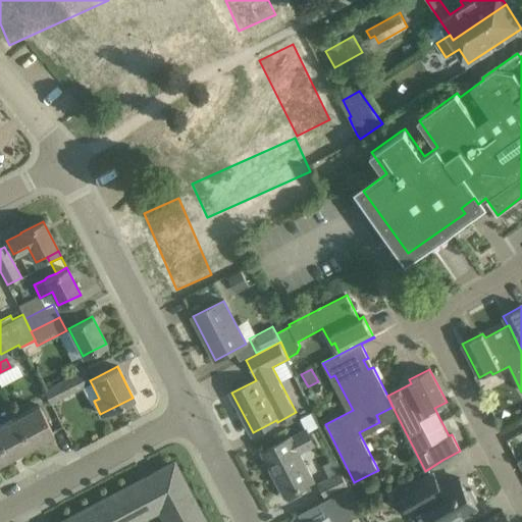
[(83,371),(44,392),(50,403),(89,382),(83,371)]
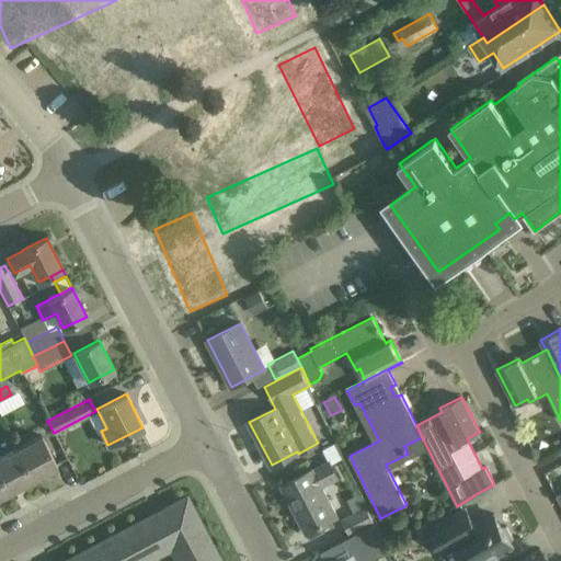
[(41,436),(16,449),(33,479),(57,467),(41,436)]
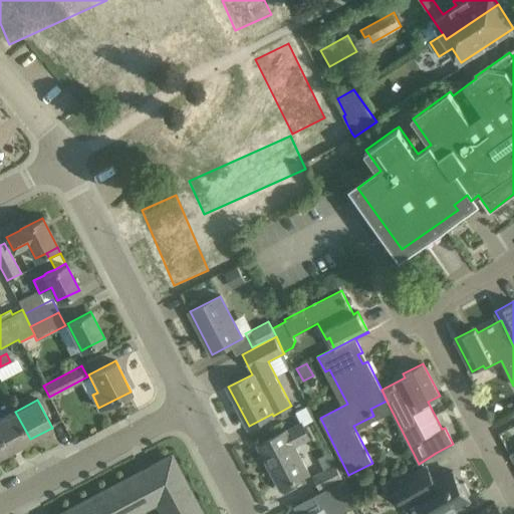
[(306,406),(295,412),(302,424),(302,425),(313,420),(306,406)]
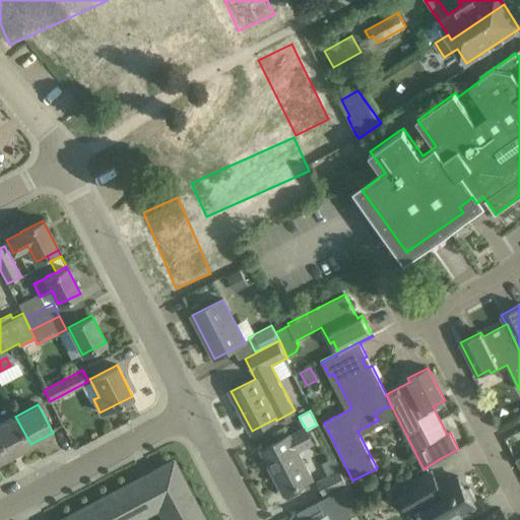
[(0,441),(7,456),(30,444),(15,416),(0,424),(0,441)]
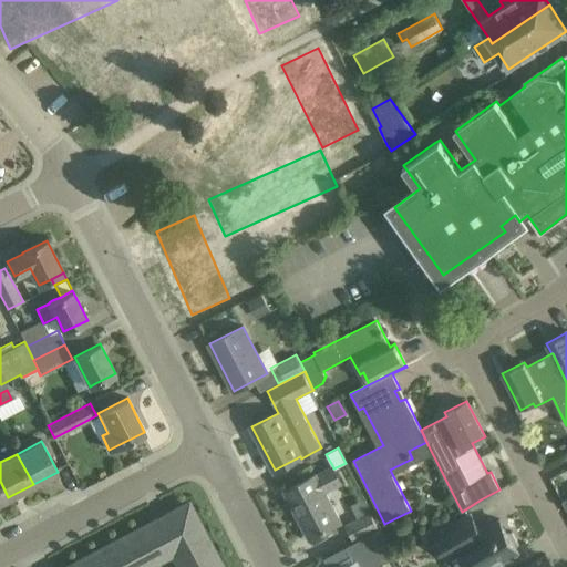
[(309,537),(329,527),(340,522),(325,492),(341,483),(333,468),(333,467),(317,476),(316,474),(285,491),(309,537)]
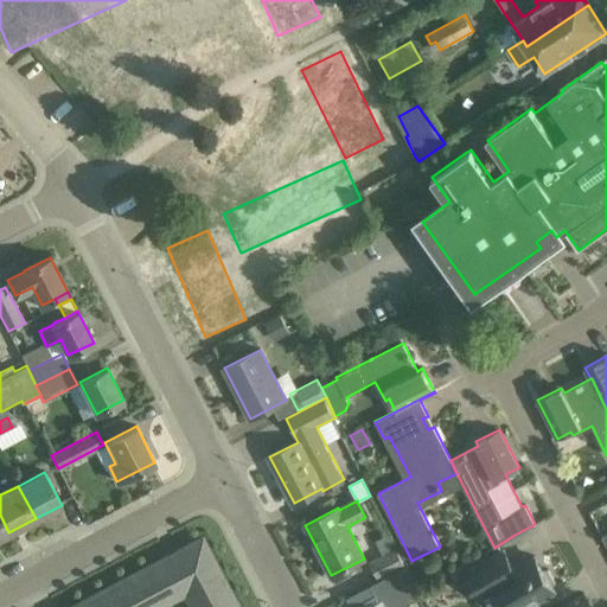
[(157,606),(183,593),(190,606),(237,606),(202,537),(178,550),(181,557),(171,563),(166,556),(69,606),(157,606)]
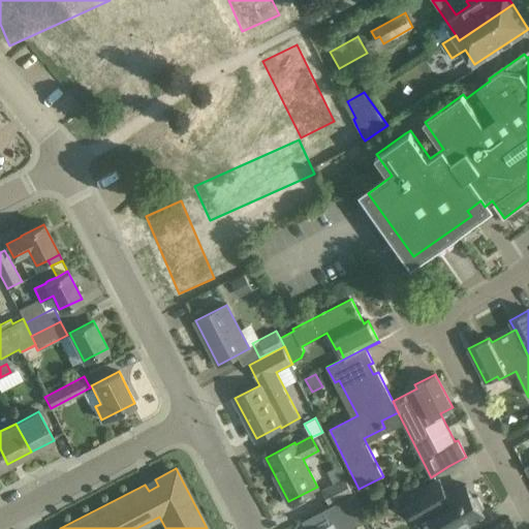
[(352,491),(346,477),(322,490),(330,502),(352,491)]
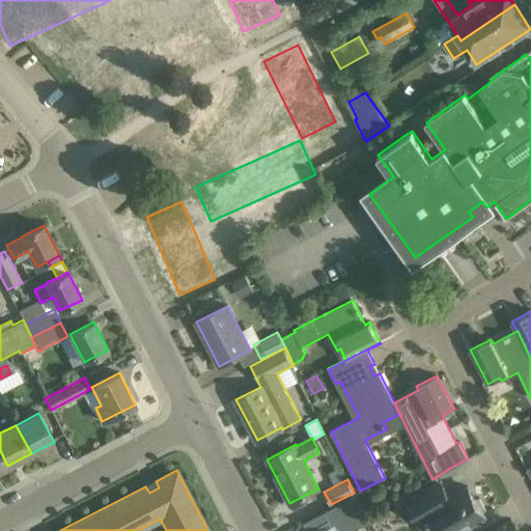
[(463,530),(463,529),(485,515),(483,512),(485,508),(479,498),(475,499),(468,486),(450,497),(441,481),(404,502),(418,525),(419,525),(422,530),(463,530)]
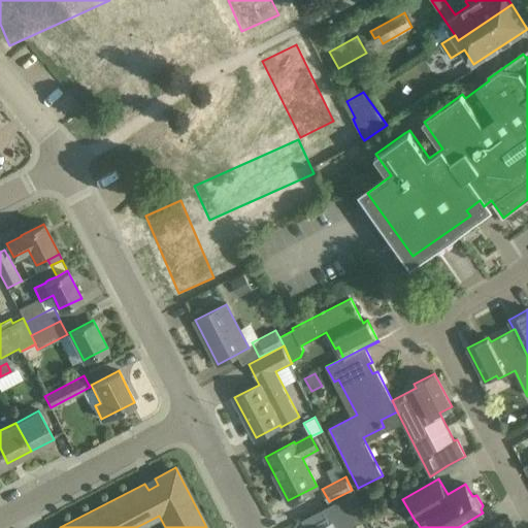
[(332,524),(331,523),(321,527),(349,527),(343,518),(332,524)]
